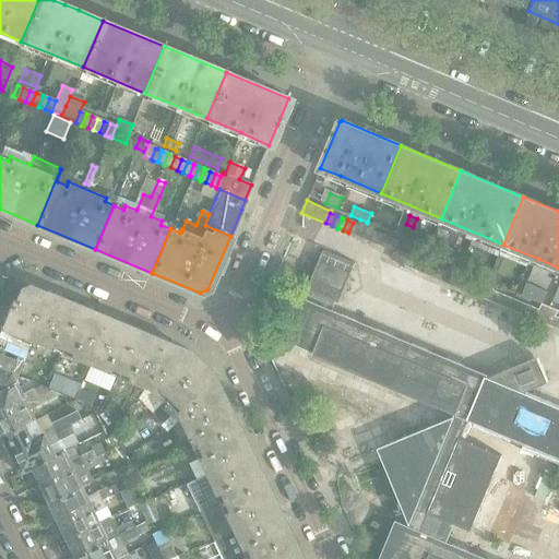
[(361,238),(368,223),(367,223),(367,222),(360,219),(358,225),(354,235),(361,238)]
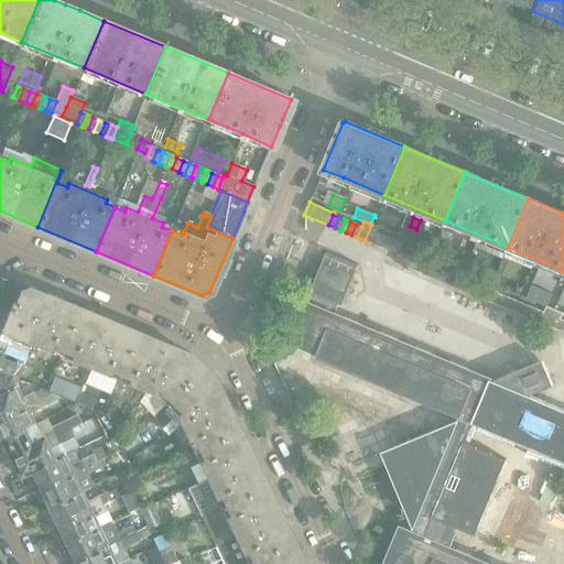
[(357,237),(361,227),(356,225),(351,235),(357,237)]
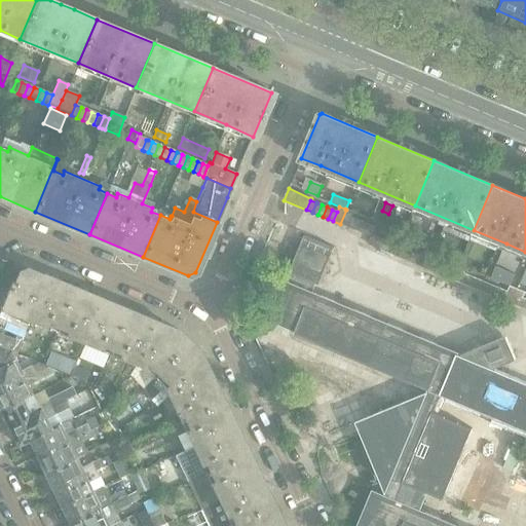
[(347,227),(351,218),(353,213),(346,210),(340,224),(347,227)]
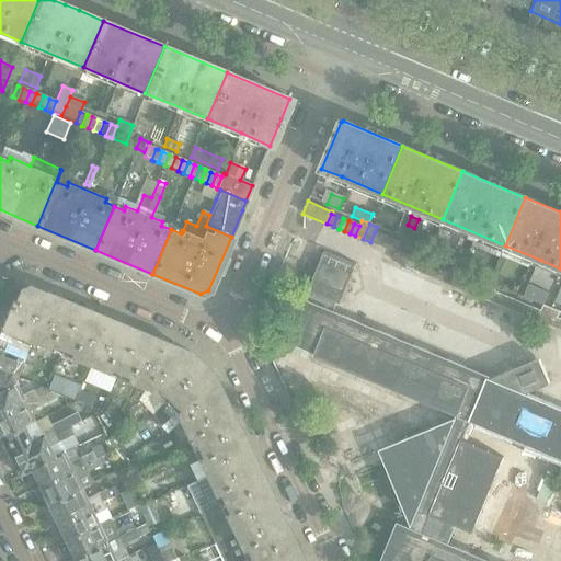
[(379,245),(384,236),(375,232),(370,242),(379,245)]
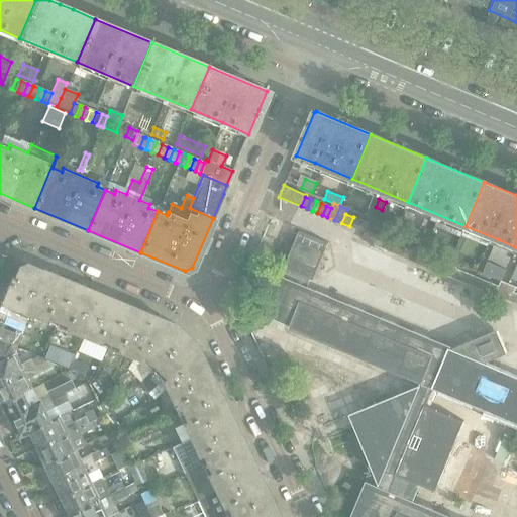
[(356,229),(360,220),(353,217),(349,226),(356,229)]
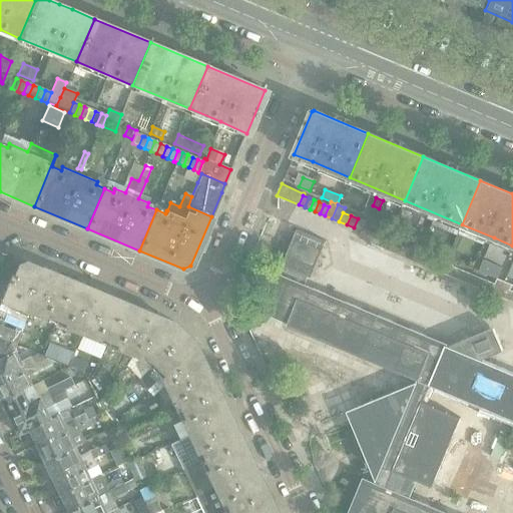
[(363,229),(366,221),(358,218),(354,227),(362,231),(363,229)]
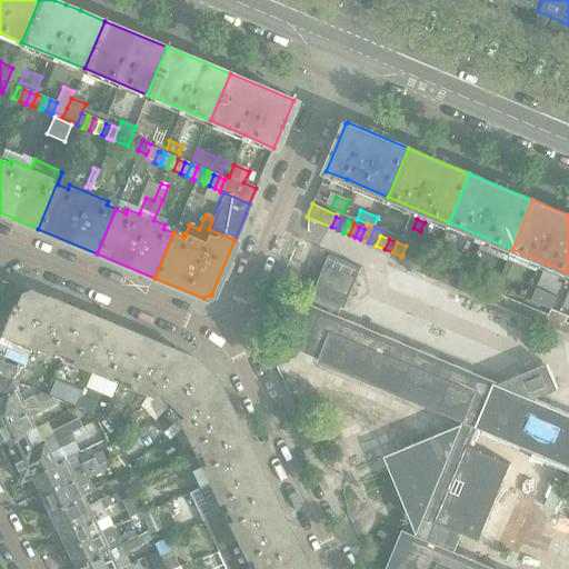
[(568,465),(568,413),(537,400),(536,398),(557,389),(547,363),(497,385),(495,383),(496,382),(336,316),(340,307),(345,308),(361,268),(329,255),(312,295),(315,296),(310,306),(299,301),(282,341),(320,357),(318,361),(462,421),(461,425),(385,456),(416,533),(415,537),(403,531),(387,568),(493,568),(453,552),(461,532),(479,540),(502,482),(516,487),(538,478),(547,456),(568,465)]
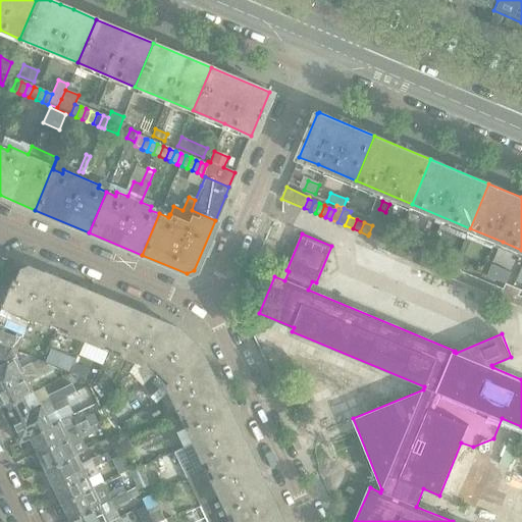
[(371,246),(375,236),(369,233),(368,236),(364,243),(366,244),(371,246)]
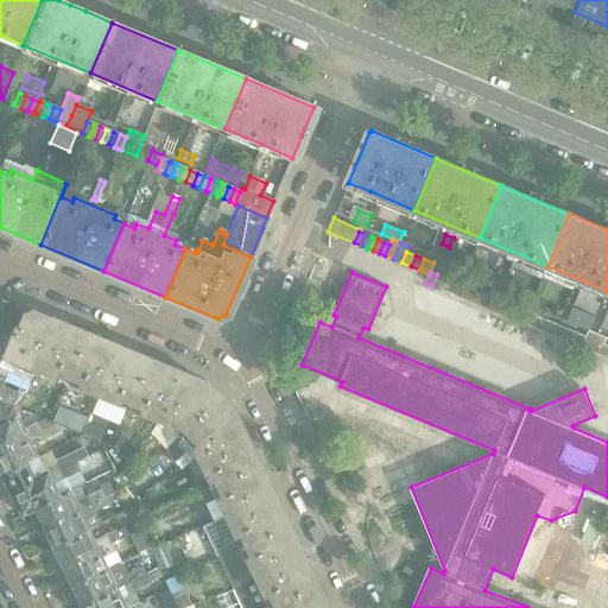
[(439,290),(444,278),(437,274),(432,286),(439,290)]
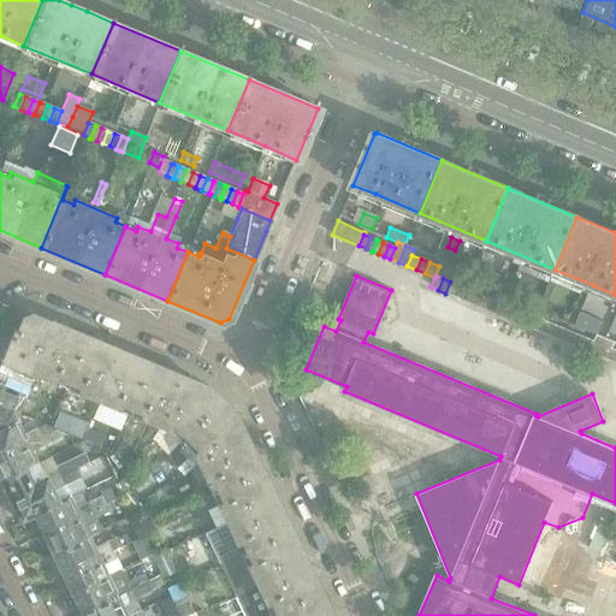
[(462,300),(469,283),(461,279),(457,285),(452,296),(462,300)]
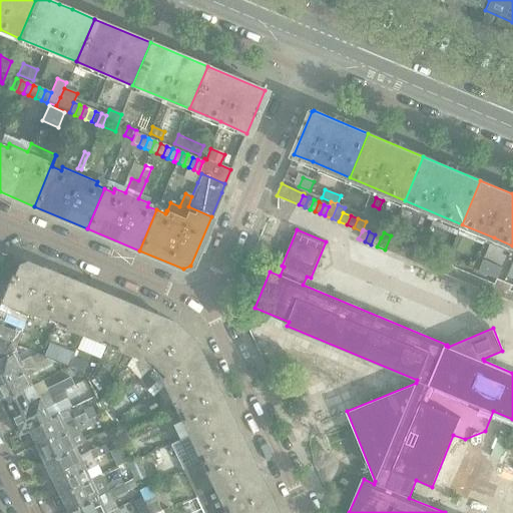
[(377,246),(381,237),(375,234),(371,244),(377,246)]
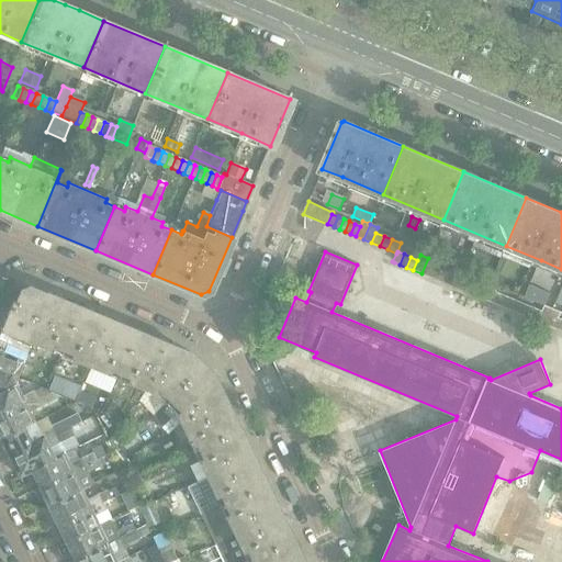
[(429,277),(434,267),(436,260),(428,258),(422,273),(425,276),(429,277)]
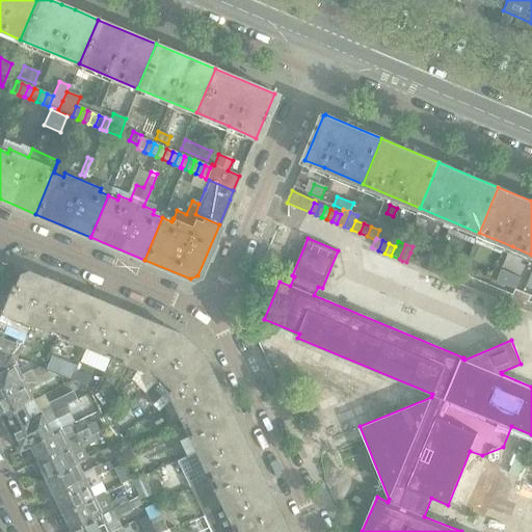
[(414,265),(418,256),(410,253),(406,262),(414,265)]
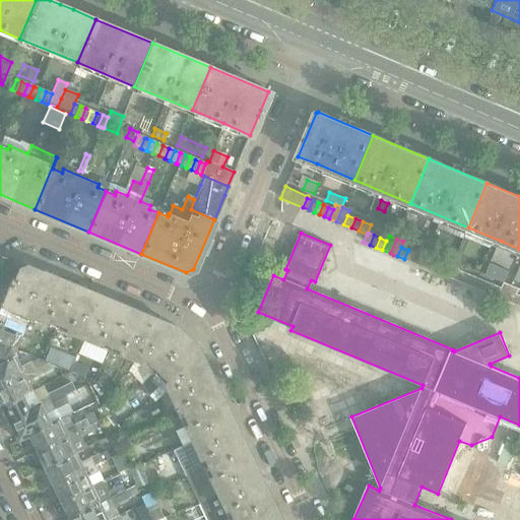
[(411,262),(415,253),(408,250),(404,259),(411,262)]
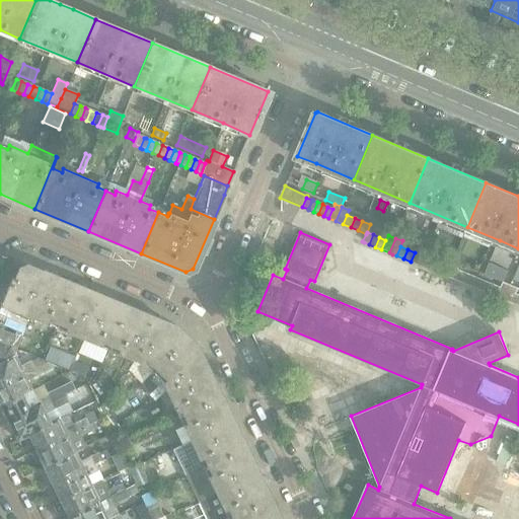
[(418,265),(422,255),(415,252),(411,262),(418,265)]
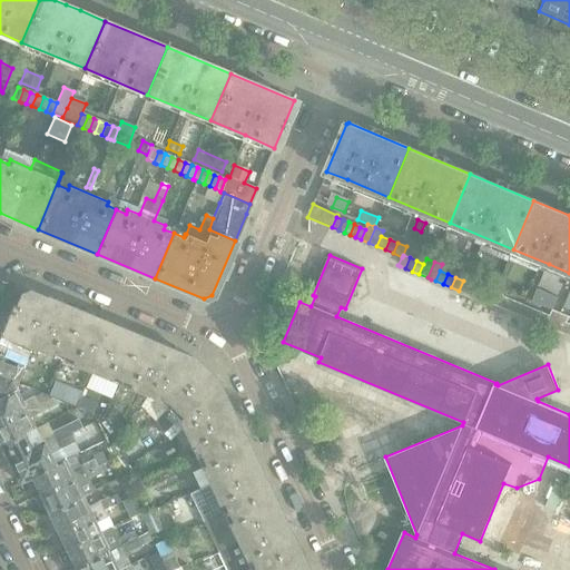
[(467,294),(471,284),(463,281),(459,291),(467,294)]
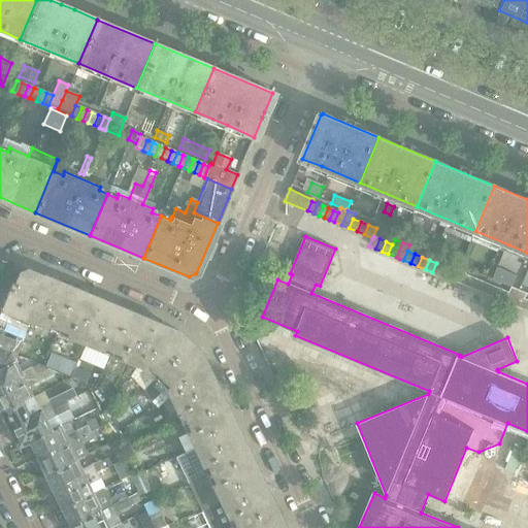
[(439,275),(443,265),(436,263),(432,272),(439,275)]
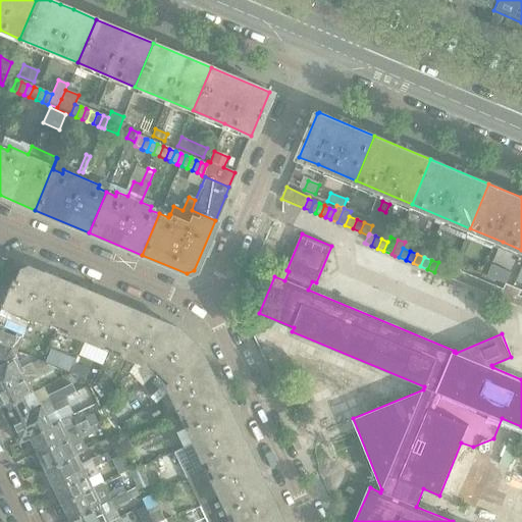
[(449,278),(456,264),(448,260),(446,265),(441,275),(449,278)]
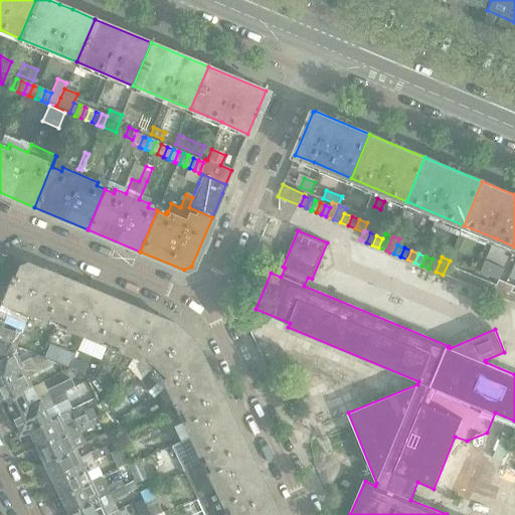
[(436,272),(440,262),(433,259),(428,269),(436,272)]
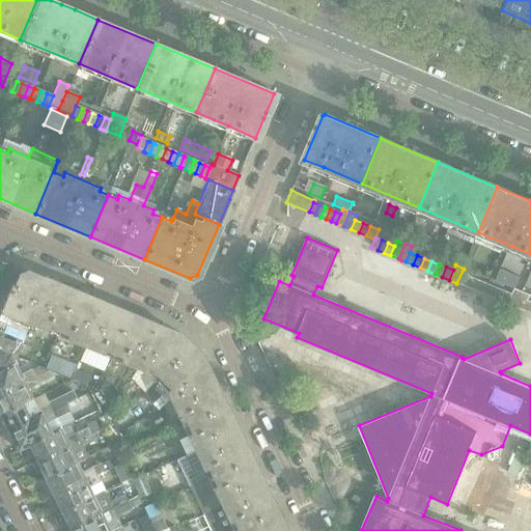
[(465,286),(469,277),(471,272),(464,269),(456,283),(465,286)]
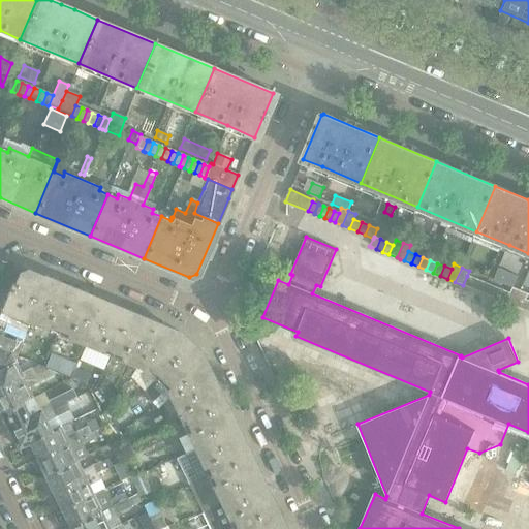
[(59,329),(75,289),(53,279),(43,275),(42,277),(27,270),(19,273),(13,285),(11,284),(1,309),(31,321),(48,329),(50,324),(59,329)]
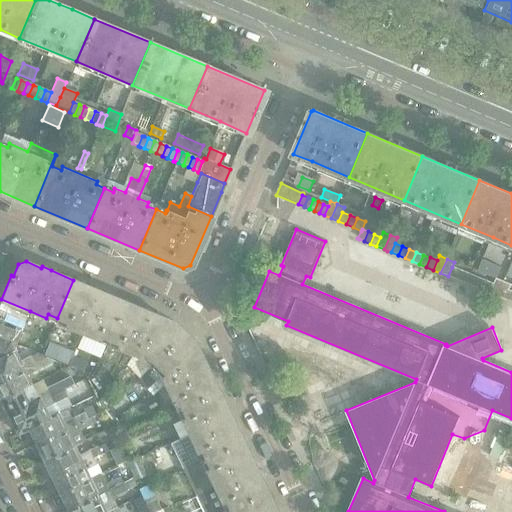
[(454,279),(458,269),(452,267),(448,276),(454,279)]
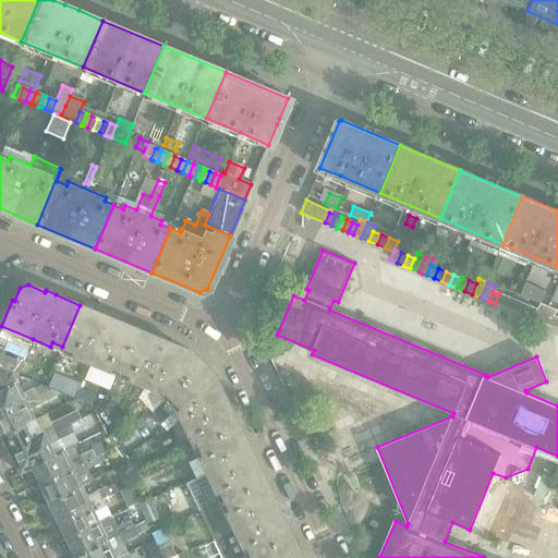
[(502,307),(507,296),(499,293),(495,304),(502,307)]
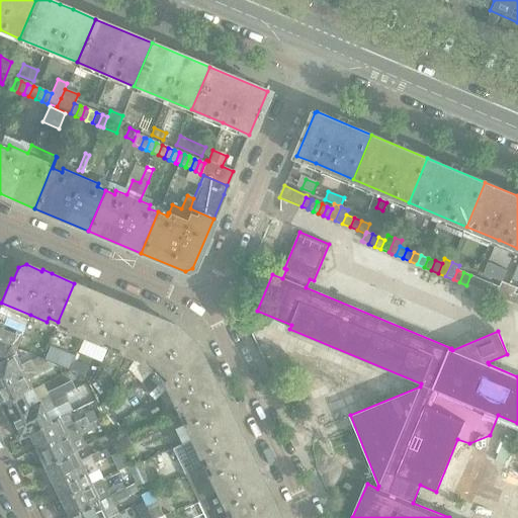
[(472,287),(478,278),(470,275),(466,285),(472,287)]
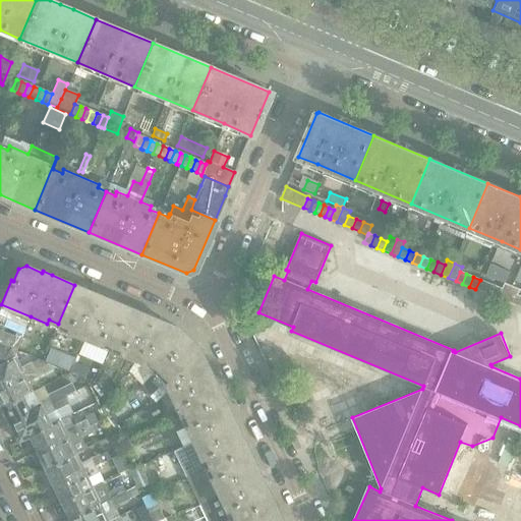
[(483,292),(487,283),(480,280),(475,289),(483,292)]
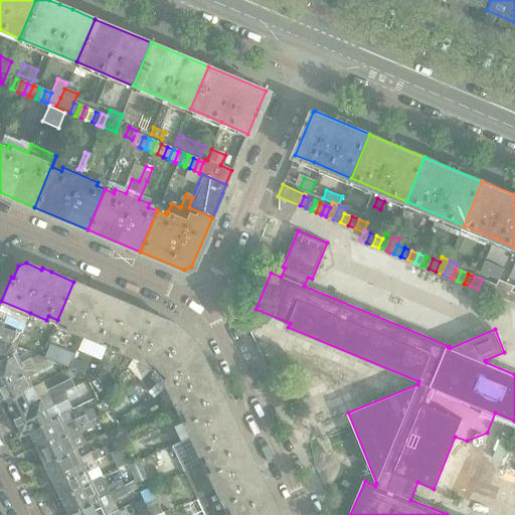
[(485,293),(489,283),(482,280),(478,289),(485,293)]
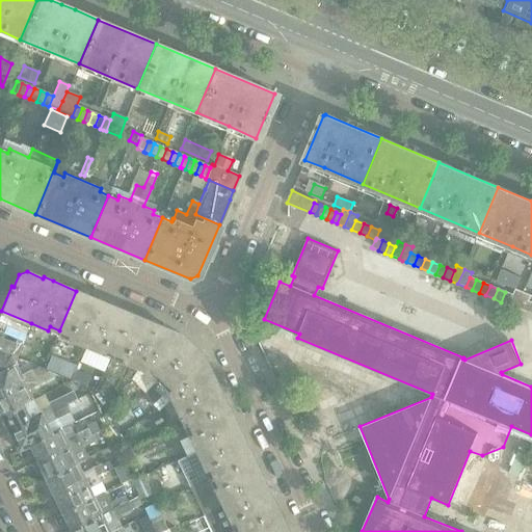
[(516,309),(523,293),(515,290),(512,295),(508,306),(516,309)]
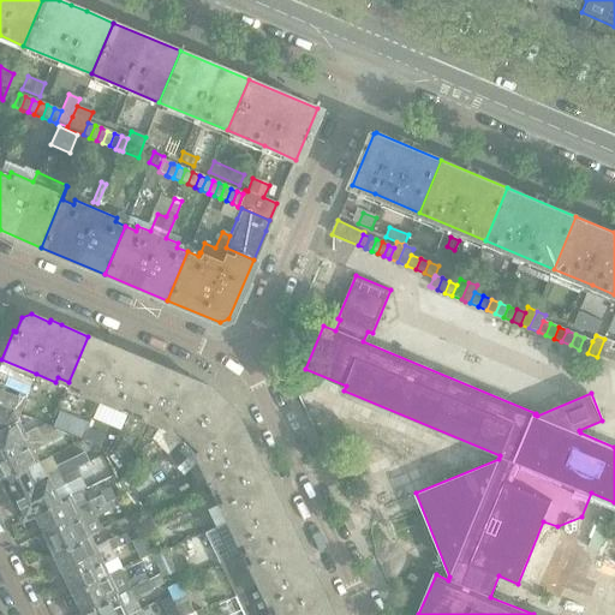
[(130,408),(149,362),(88,336),(69,382),(79,387),(78,390),(118,407),(120,404),(130,408)]
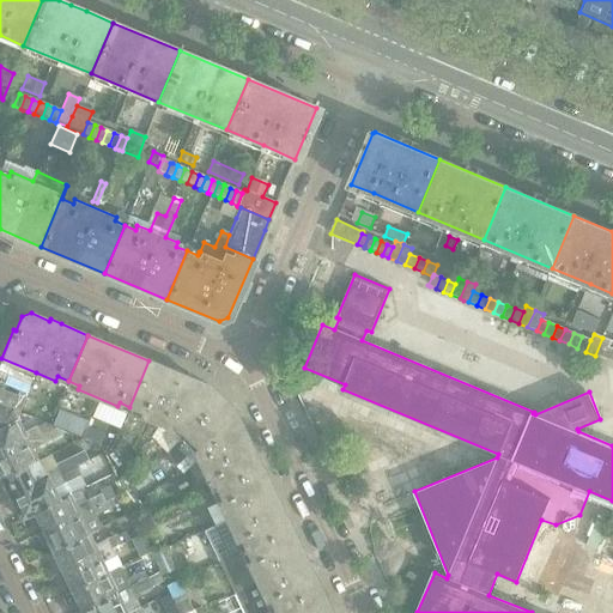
[(586,352),(590,340),(582,337),(577,349),(586,352)]
